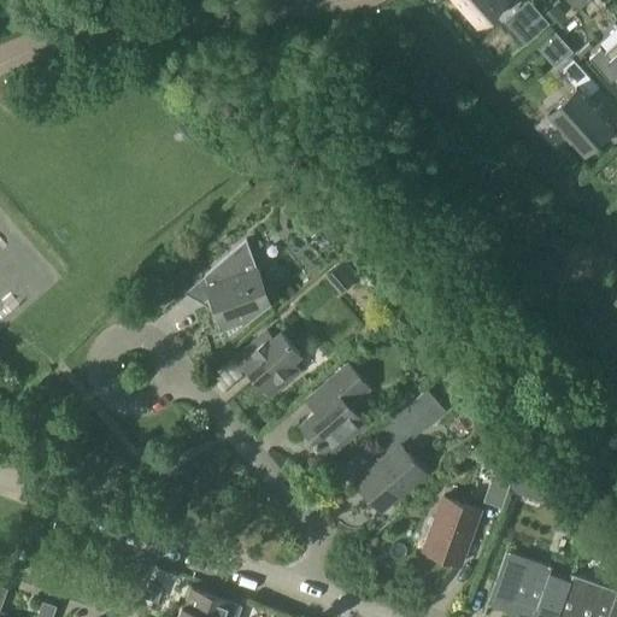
[(458,0),(479,22),(481,21),(481,22),(503,3),(503,1),(504,0),(458,0)]
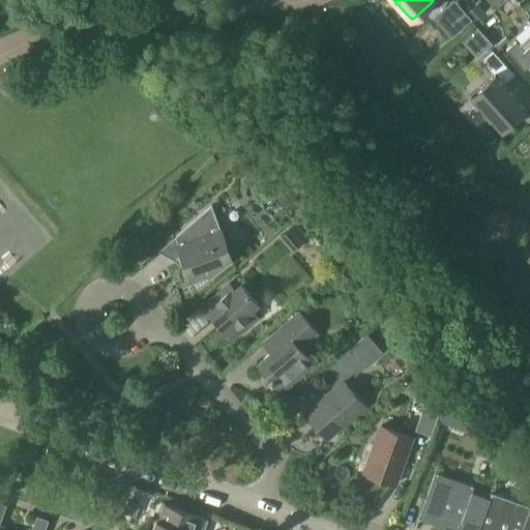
[(455,0),(451,0),(444,7),(463,28),(472,19),(469,15),(455,0)]
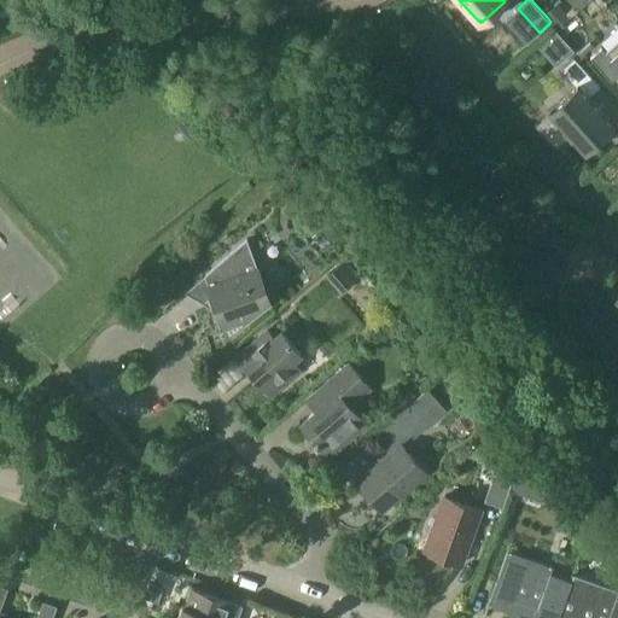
[(559,6),(547,17),(551,22),(557,28),(569,17),(559,6)]
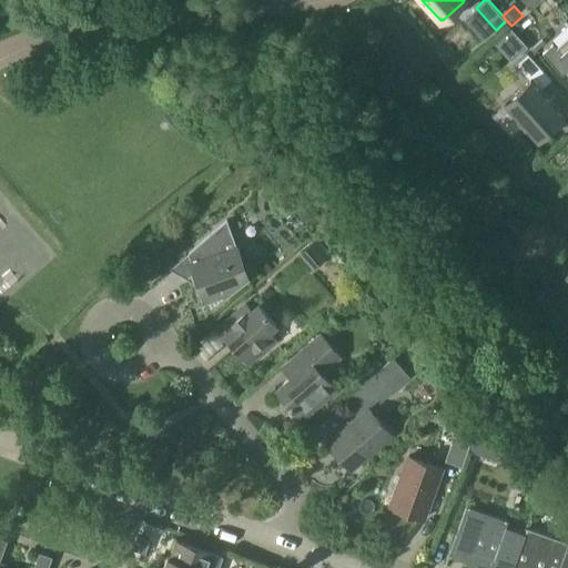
[(553,43),(543,52),(561,74),(567,69),(567,37),(556,48),(553,43)]
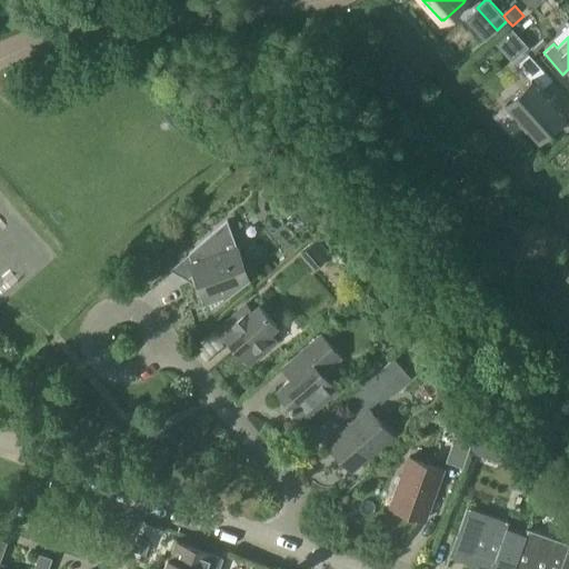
[(528,53),(517,63),(531,80),(506,102),(519,117),(518,119),(526,128),(528,127),(539,139),(565,117),(541,90),(552,79),(528,53)]
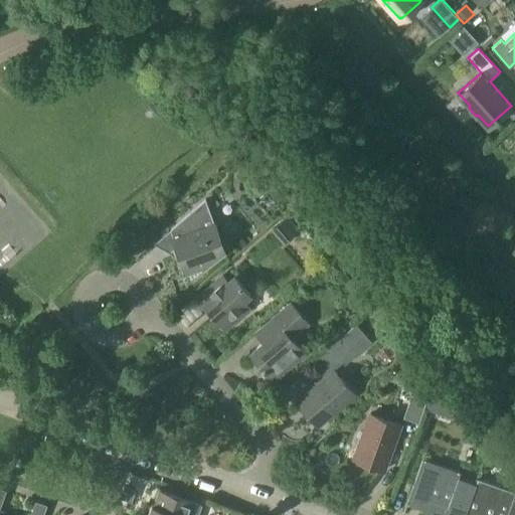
[(234,175),(233,187),(244,188),(245,176),(234,175)]
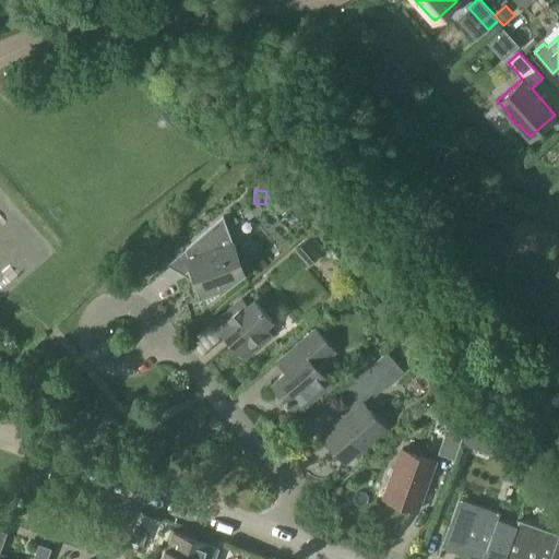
[(206,306),(245,272),(224,215),(186,249),(197,261),(191,265),(206,306)]
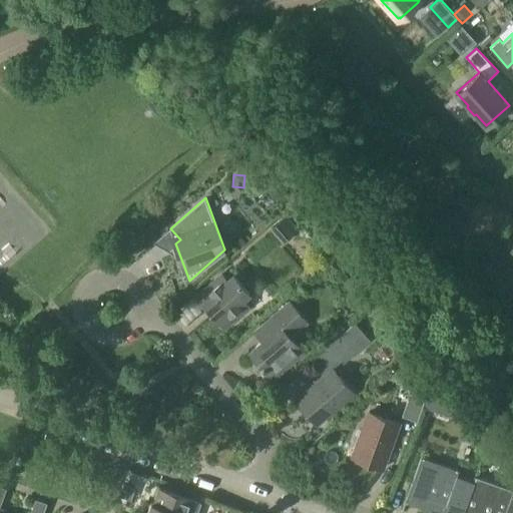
[(226,282),(220,276),(197,296),(224,327),(247,307),(242,301),(248,295),(232,277),(226,282)]
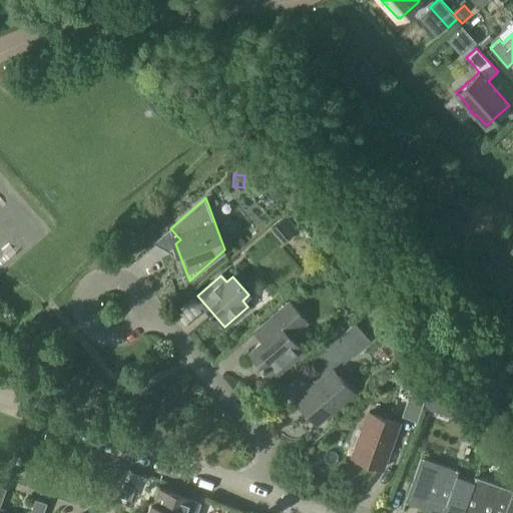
[(260,328),(267,337),(250,351),(274,378),(303,353),(290,337),(306,323),(289,303),(260,328)]
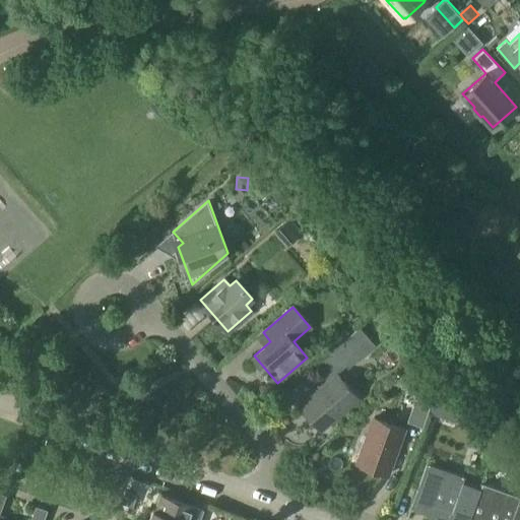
[(375,345),(360,327),(332,351),(347,369),(375,345)]
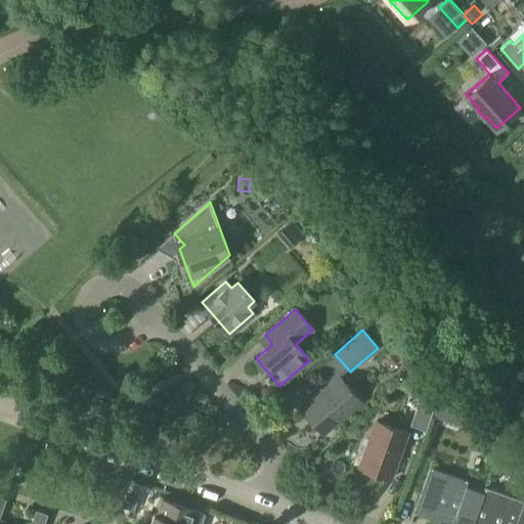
[(303,407),(324,432),(361,401),(340,376),(303,407)]
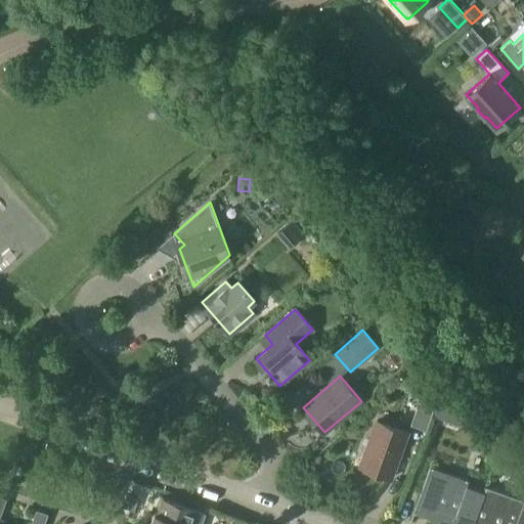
[(435,405),(432,416),(441,420),(447,402),(439,395),(435,405)]
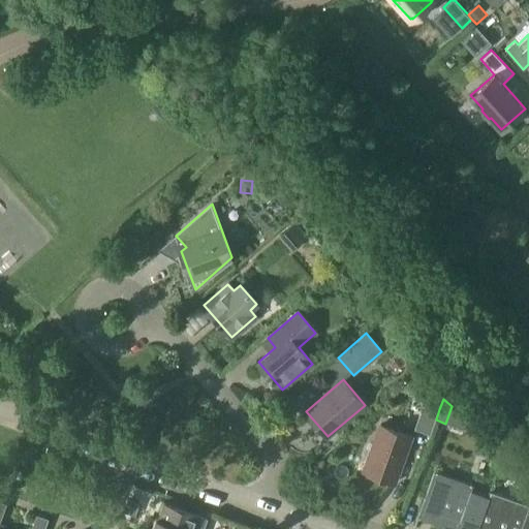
[(436,419),(439,409),(423,403),(413,429),(430,435),(436,419)]
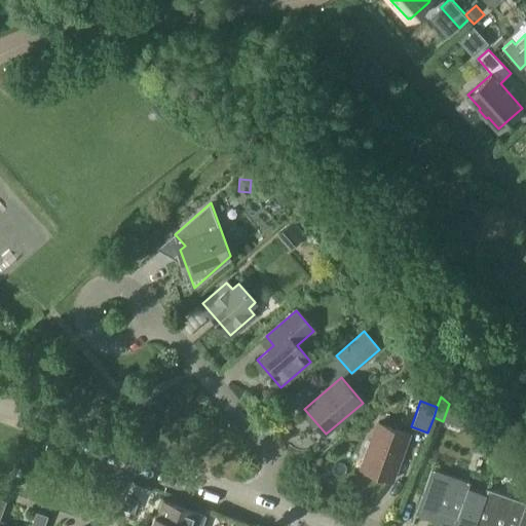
[(378,422),(362,467),(393,479),(410,434),(378,422)]
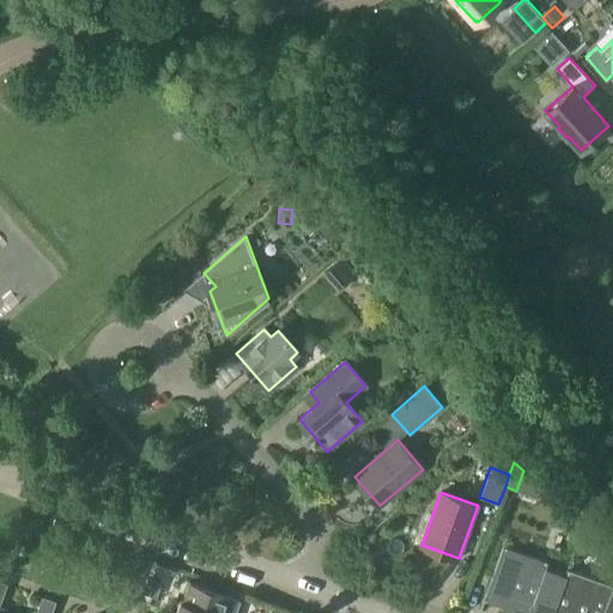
[(551,612),(565,576),(544,568),(546,562),(502,545),(481,599),(510,610),(514,600),(530,606),(527,612),(551,612)]
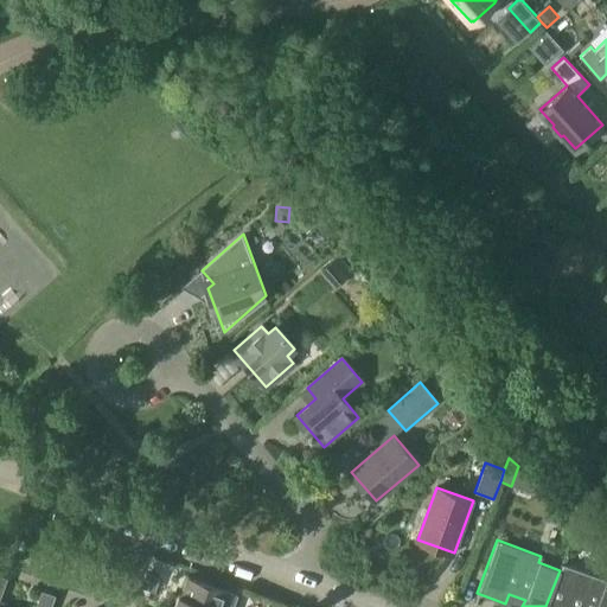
[(560,570),(545,606),(606,606),(606,587),(604,587),(606,580),(562,563),(560,570)]
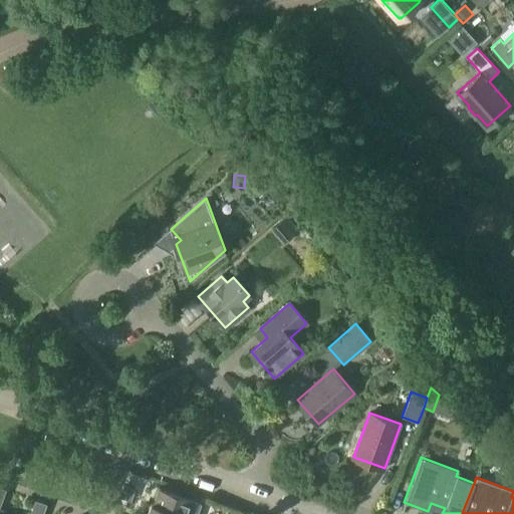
[(120,496),(132,500),(136,490),(123,485),(120,496)]
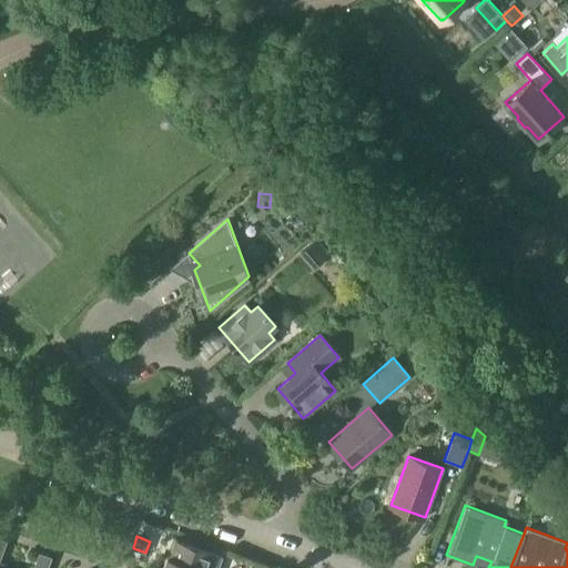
[(176,539),(175,544),(170,558),(166,557),(162,567),(217,567),(222,556),(176,539)]
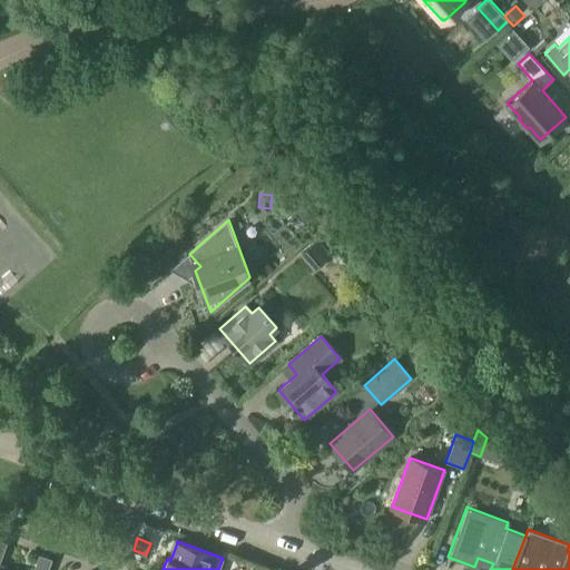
[(45,569),(49,558),(38,553),(33,567),(43,569),(45,569)]
